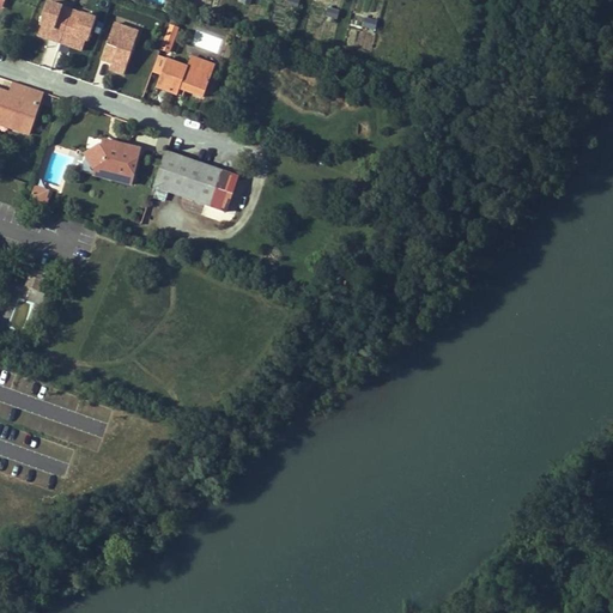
[(82,59),(97,18),(48,0),(47,0),(35,35),(49,41),(48,46),(82,59)]
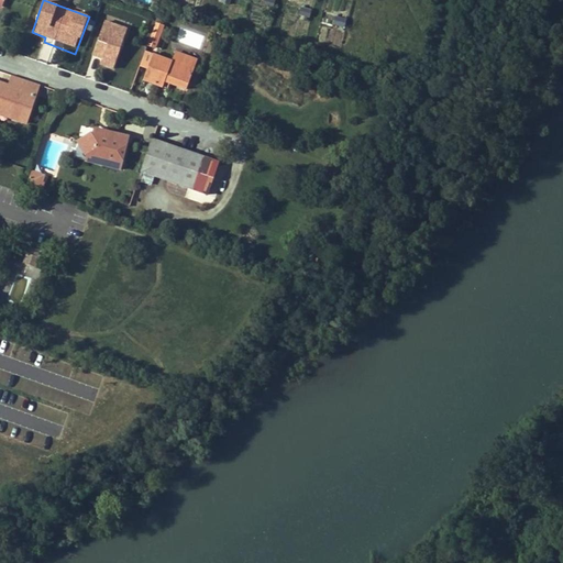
[(311,10),(301,8),(298,17),(309,19),(311,10)]
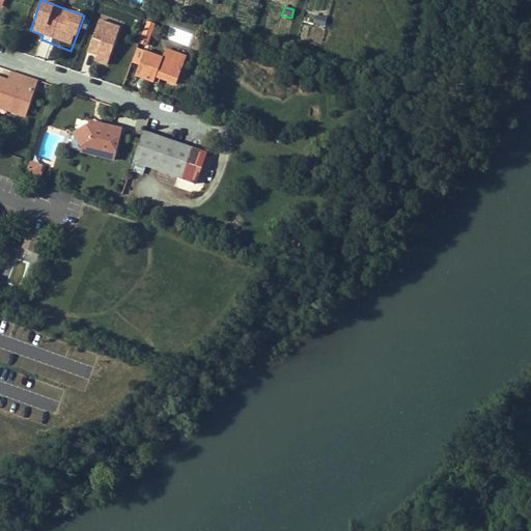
[(316,16),(315,25),(326,26),(327,17),(316,16)]
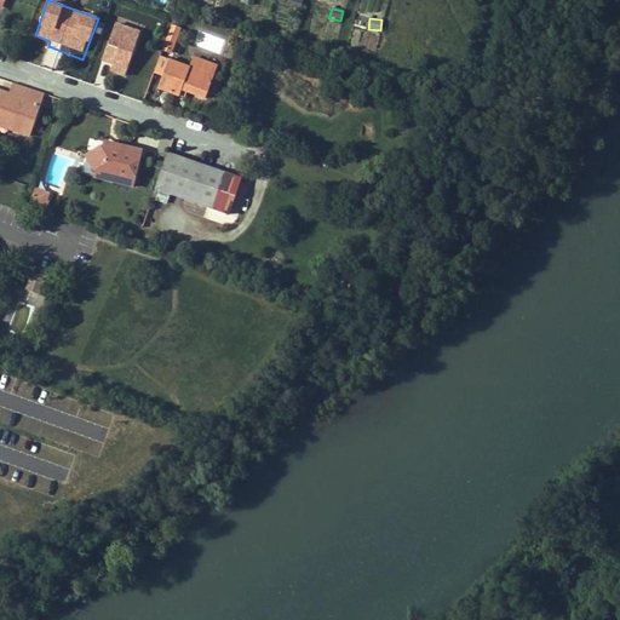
[(115,22),(99,68),(126,76),(141,30),(115,22)]
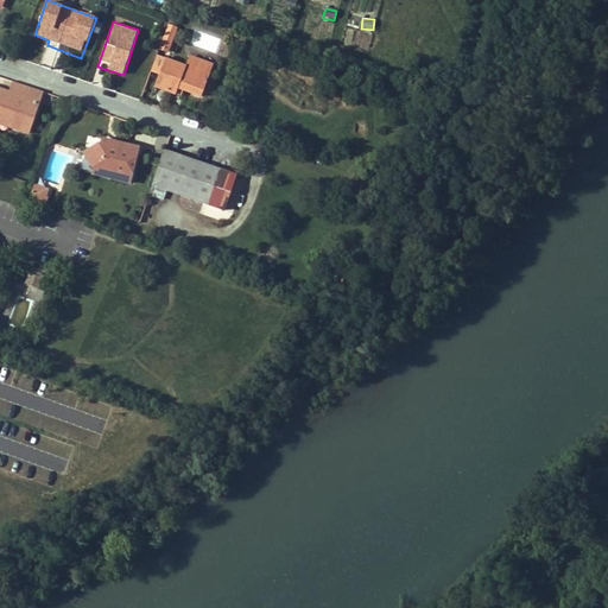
[(170,55),(178,26),(166,23),(158,51),(170,55)]
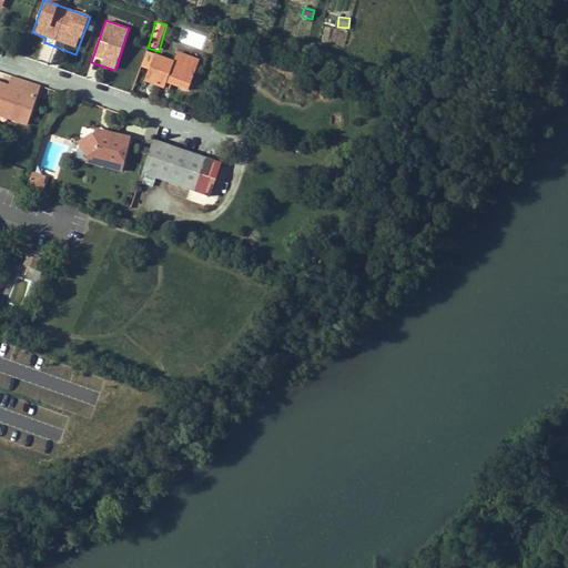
[(152,58),(143,82),(163,90),(163,88),(165,83),(171,85),(188,91),(195,71),(173,62),(172,64),(152,58)]
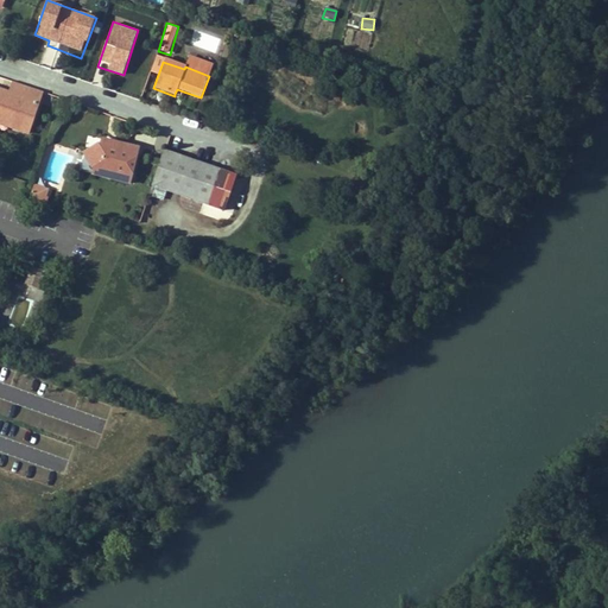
[(14,82),(43,93),(44,90),(16,80),(14,82)]
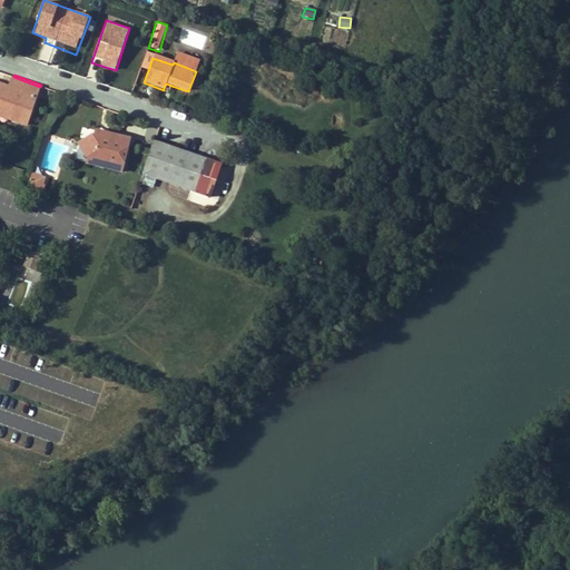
[(31,112),(37,97),(40,87),(13,77),(10,88),(0,84),(0,104),(30,115),(31,112)]
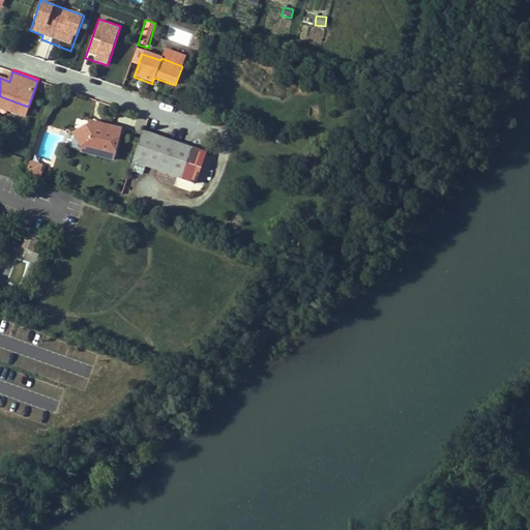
[(34,90),(29,105),(36,108),(41,93),(34,90)]
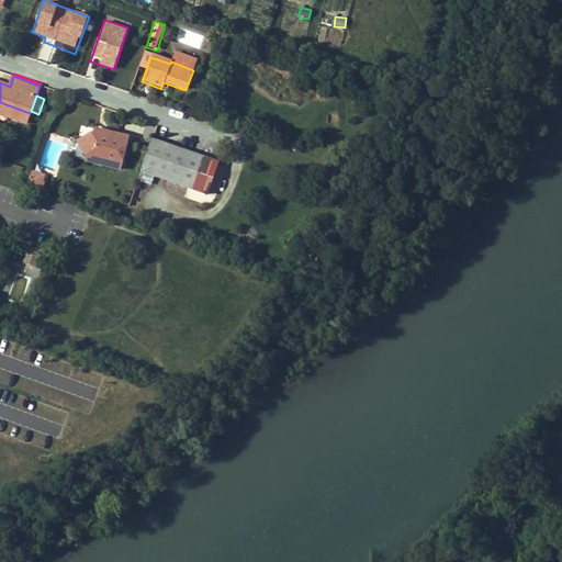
[(93,131),(92,135),(92,136),(107,141),(115,136),(93,131)]
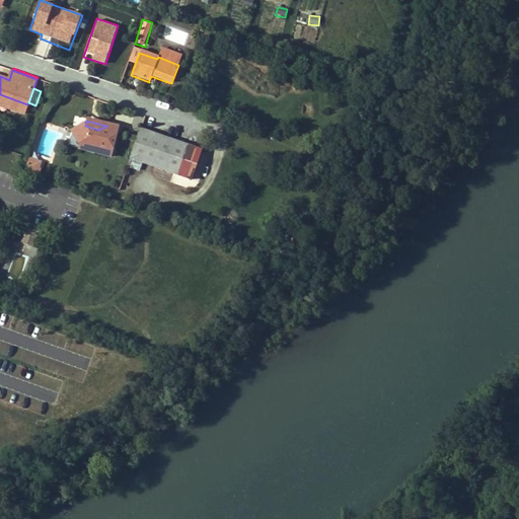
[(74,135),(76,132),(85,126),(85,125),(82,124),(69,132),(80,146),(80,142),(74,135)]
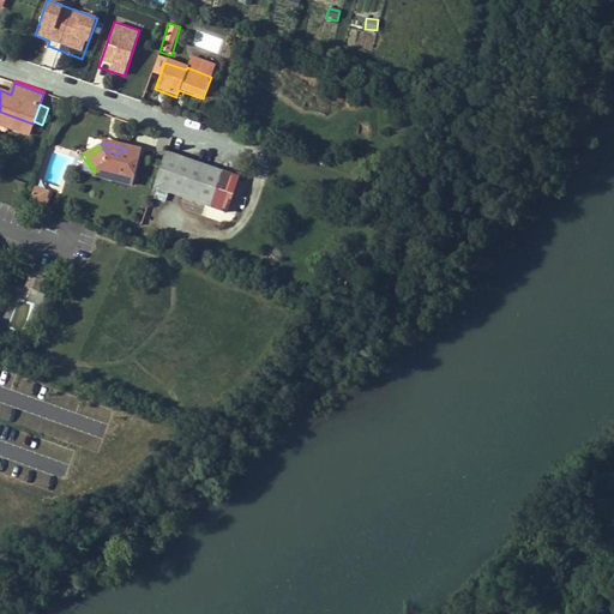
[(126,149),(116,154),(101,149),(90,156),(88,160),(95,168),(95,173),(113,178),(112,182),(131,187),(139,152),(126,149)]
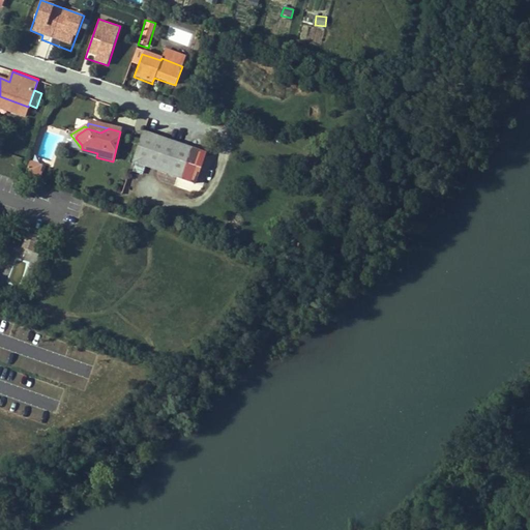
[(205,152),(144,131),(133,162),(194,183),(205,152)]
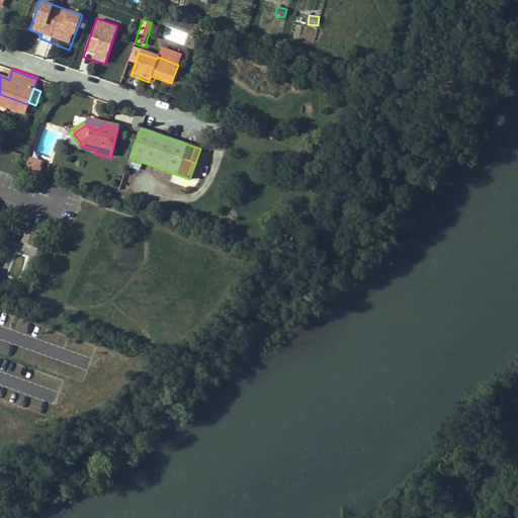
[(29,159),(28,167),(39,168),(40,160),(29,159)]
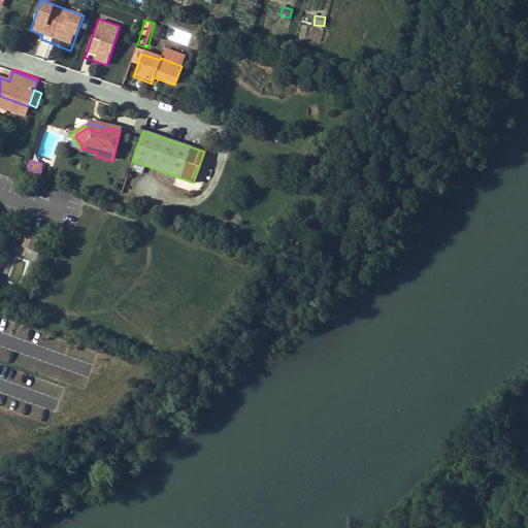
[(18,229),(15,238),(26,241),(28,232),(18,229)]
